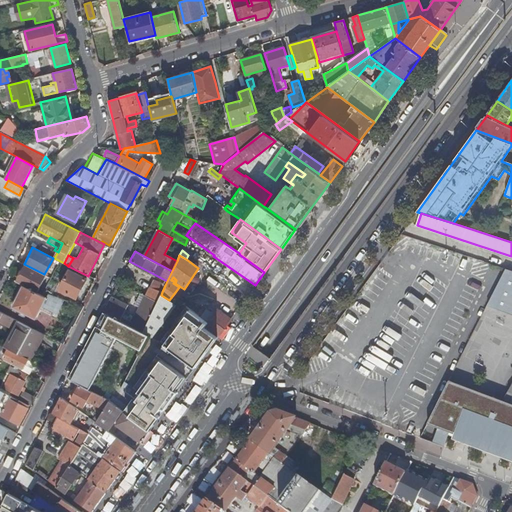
[(44,274),(24,264),(16,281),(23,285),(36,292),(44,274)]
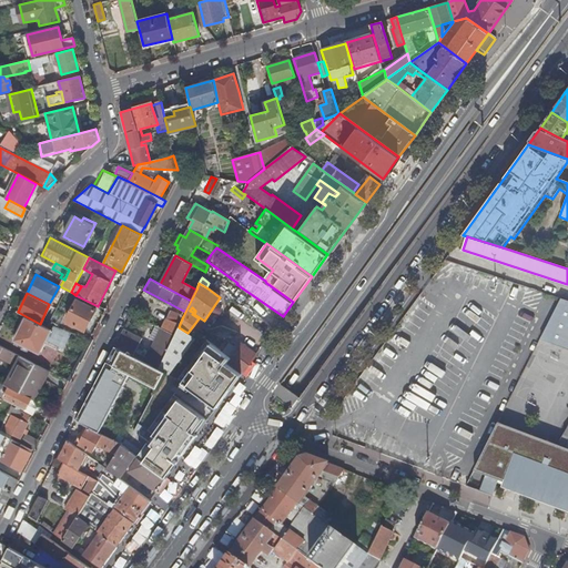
[(77,300),(66,321),(84,331),(95,310),(77,300)]
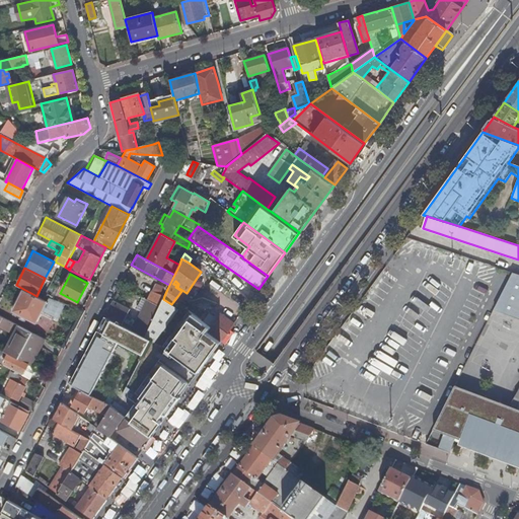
[(518,276),(512,274),(494,312),(518,319),(518,276)]
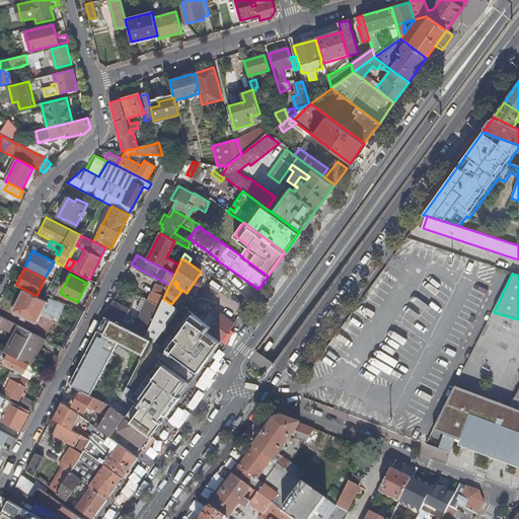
[(164,296),(167,289),(157,285),(153,292),(164,296)]
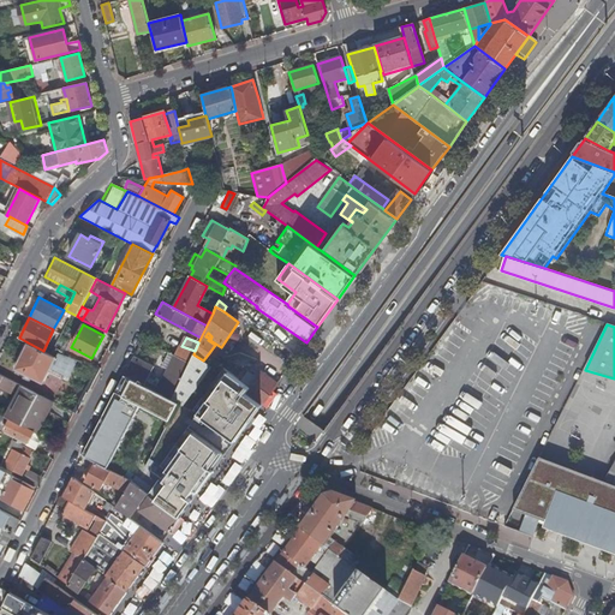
[(42,382),(49,368),(54,357),(49,354),(43,351),(28,342),(16,368),(42,382)]
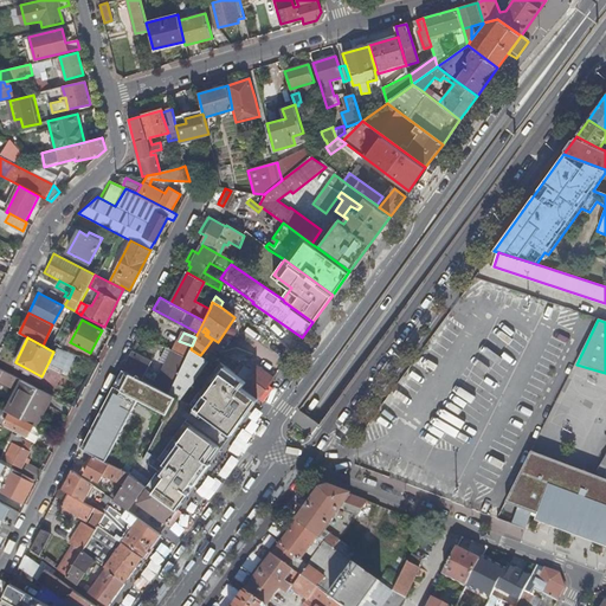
[(186,359),(191,349),(192,346),(179,341),(174,352),(186,359)]
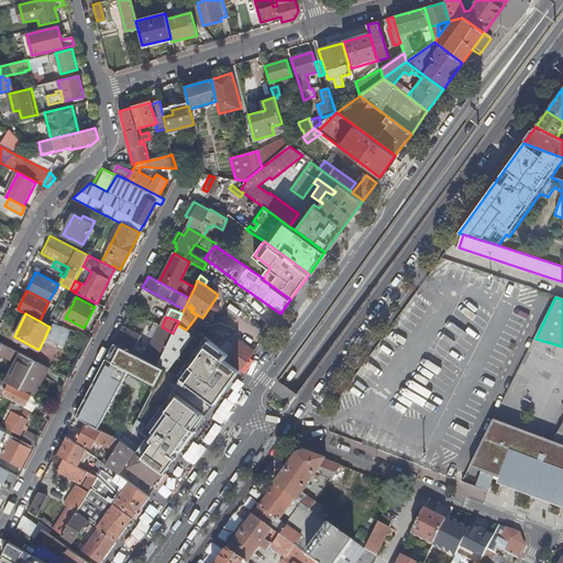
[(61,343),(67,328),(52,322),(50,327),(45,337),(61,343)]
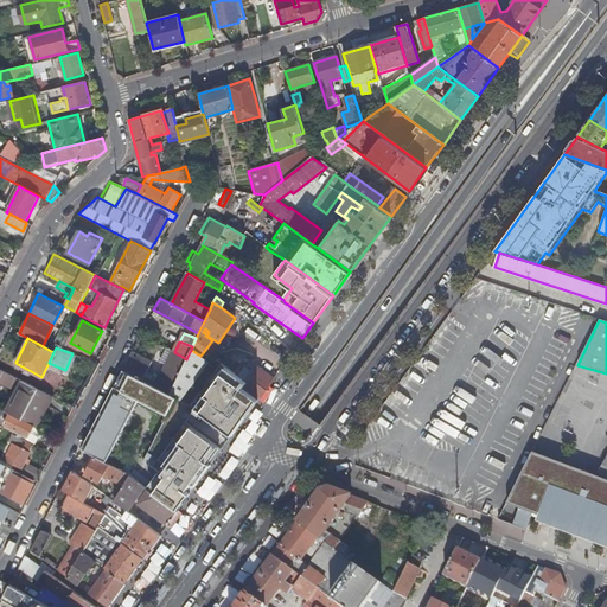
[(167,366),(174,352),(167,350),(160,363),(167,366)]
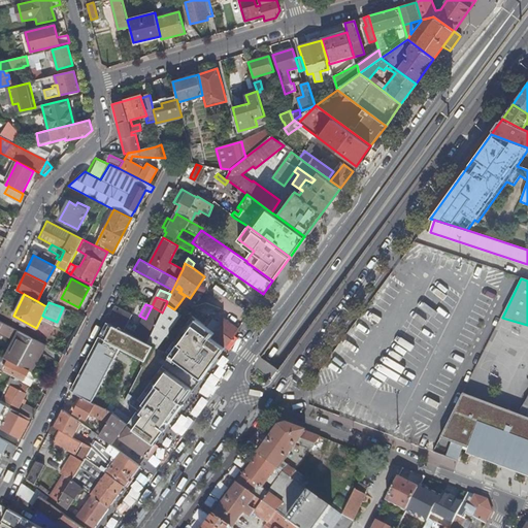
[(174,309),(166,304),(162,312),(146,342),(153,345),(159,349),(182,316),(174,309)]
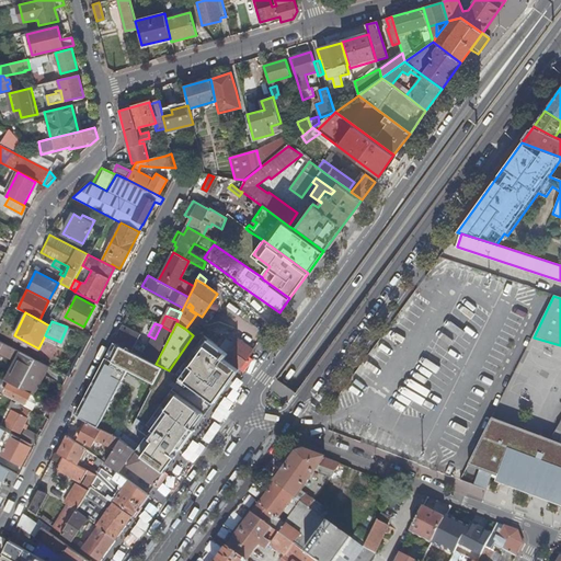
[(121,325),(112,343),(127,350),(137,355),(140,350),(133,346),(138,334),(121,325)]
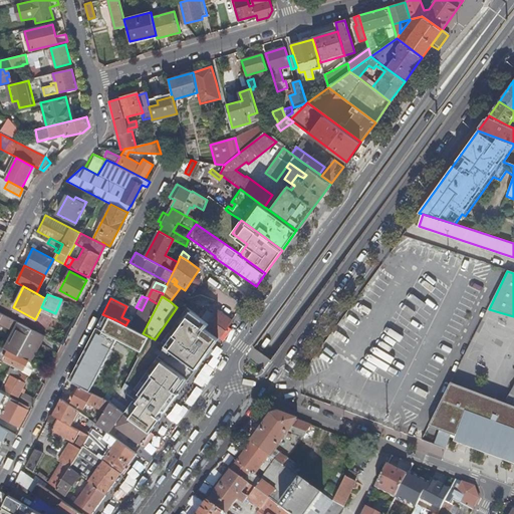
[(143,333),(158,304),(148,298),(142,310),(133,328),(143,333)]
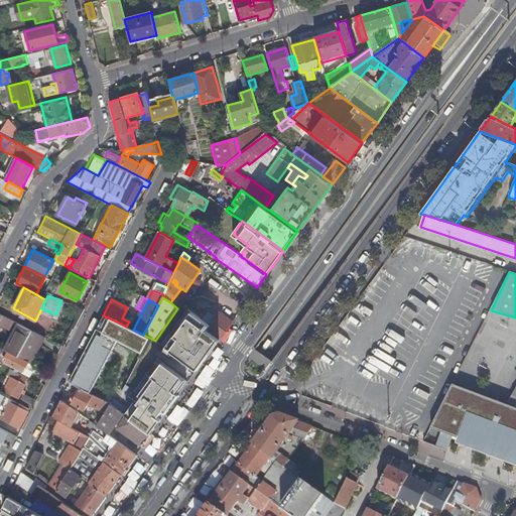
[(140,406),(131,419),(133,421),(150,433),(218,340),(206,331),(209,326),(203,321),(190,312),(165,347),(170,351),(139,395),(142,397),(137,403),(140,406)]
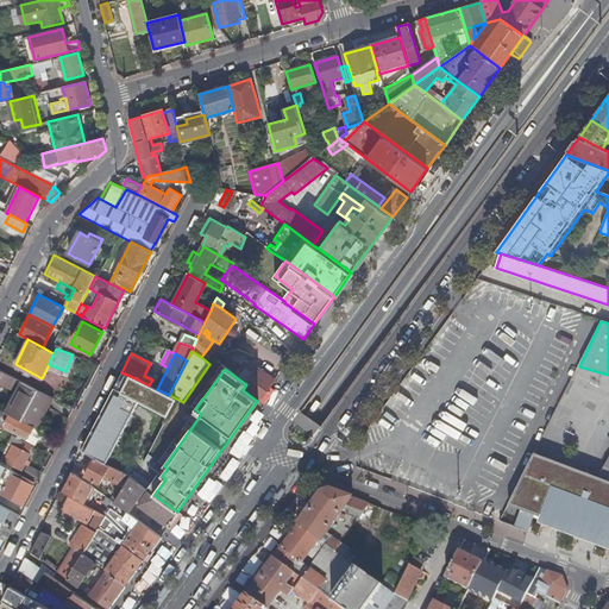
[(257,401),(272,380),(258,369),(249,381),(243,376),(239,380),(246,384),(243,390),(257,401)]
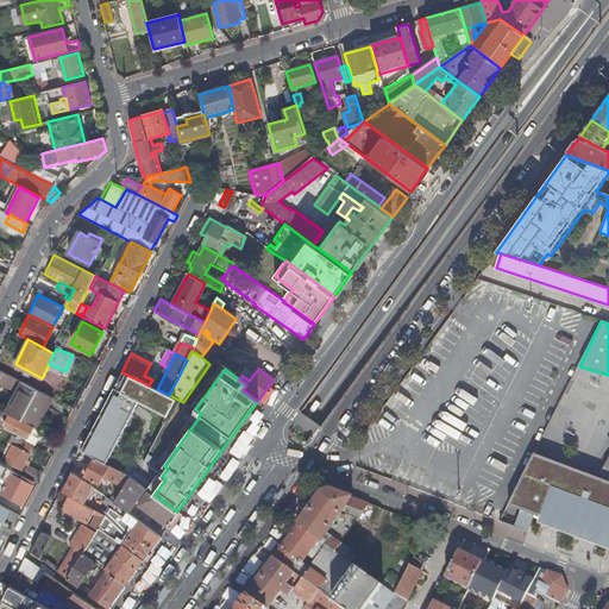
[(0,408),(0,426),(1,427),(2,428),(4,425),(26,437),(50,396),(0,370),(0,382),(17,391),(20,394),(10,414),(5,412),(0,408)]
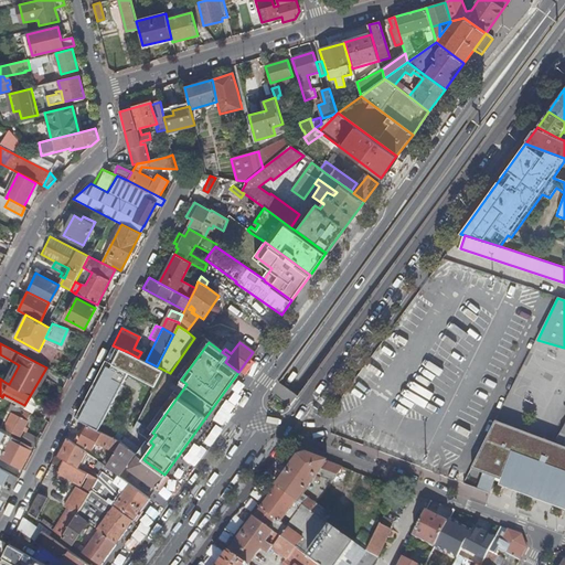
[(128,352),(113,345),(75,418),(84,423),(97,430),(127,372),(155,386),(163,370),(157,366),(146,361),(138,358),(128,352)]
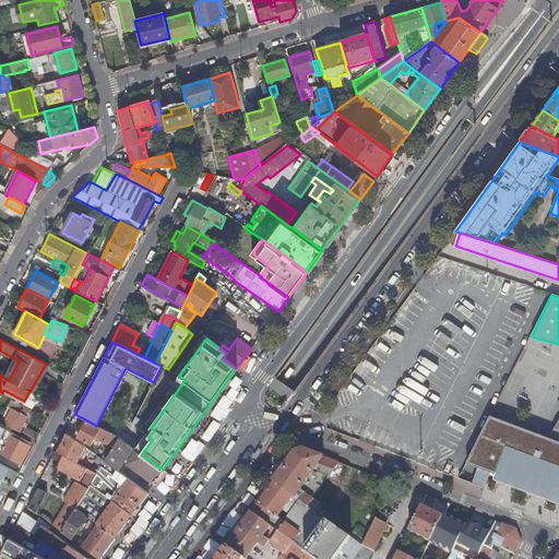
[(15,359),(4,378),(9,380),(19,361),(15,359)]
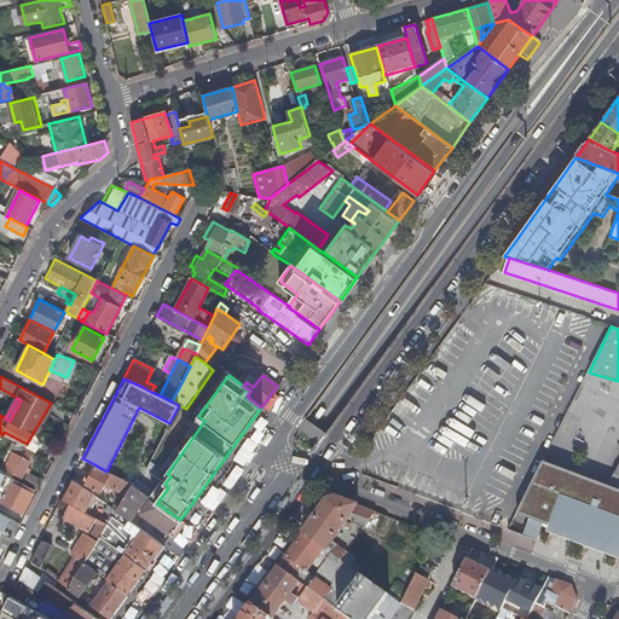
[(13,440),(3,435),(1,434),(0,437),(0,443),(9,447),(13,440)]
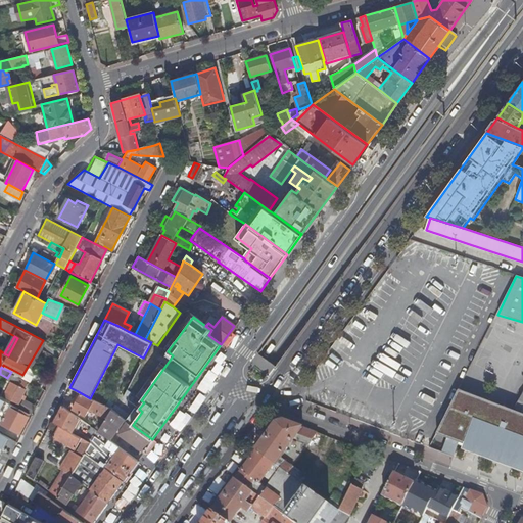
[(21,398),(24,394),(26,389),(25,388),(28,383),(21,380),(18,385),(11,381),(4,395),(18,403),(21,398)]
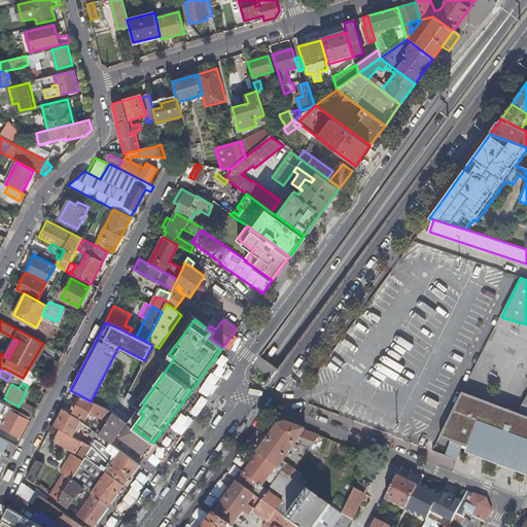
[(488,402),(468,395),(461,392),(438,437),(453,443),(452,445),(449,444),(444,456),(455,460),(460,447),(461,446),(471,449),(473,443),(483,446),(482,449),(501,456),(502,453),(512,456),(511,459),(526,464),(526,417),(516,413),(497,406),(494,412),(486,409),(488,402)]
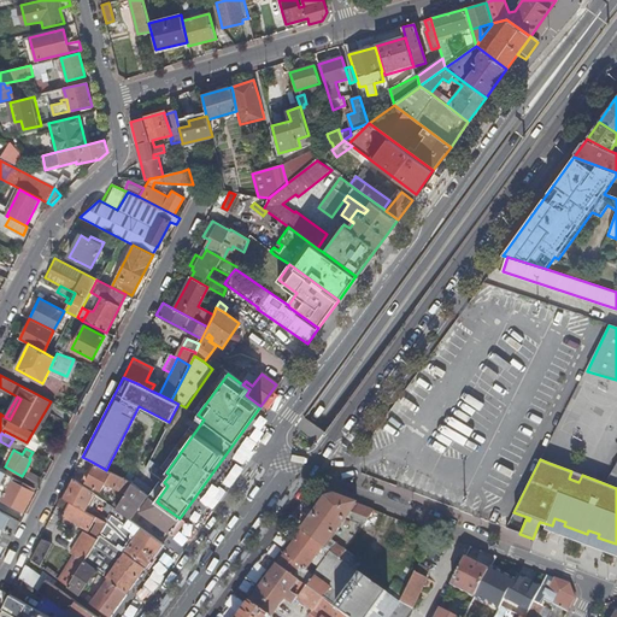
[(106,470),(92,462),(82,480),(101,489),(105,481),(125,494),(133,483),(106,470)]
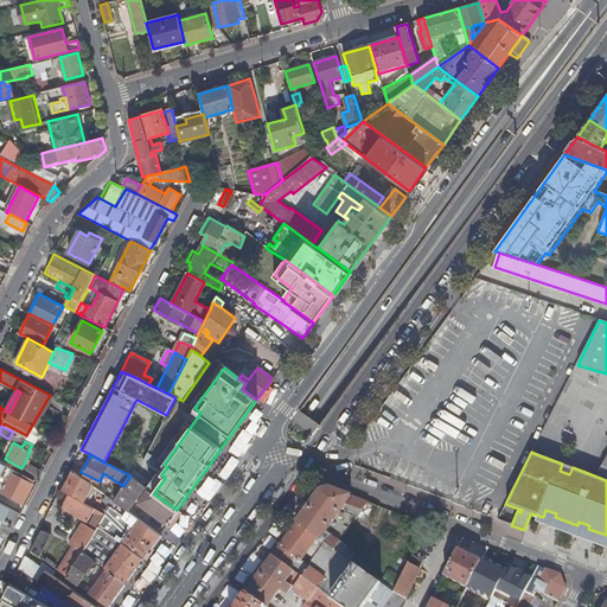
[(0,475),(1,477),(8,480),(12,472),(13,470),(0,461),(0,475)]
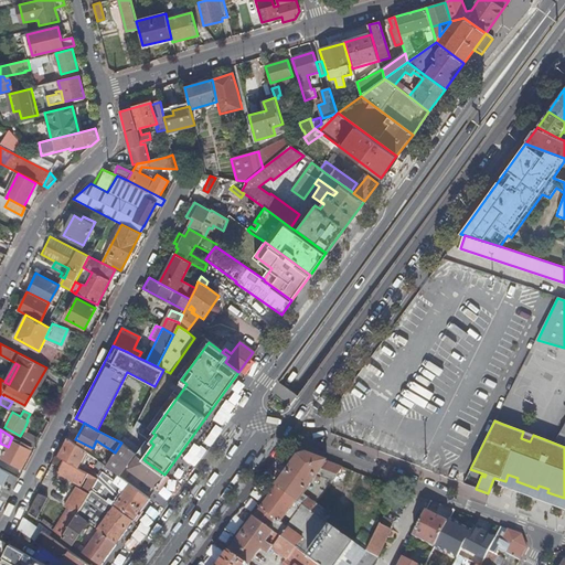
[(20,440),(34,448),(40,438),(25,432),(24,430),(24,432),(20,440)]
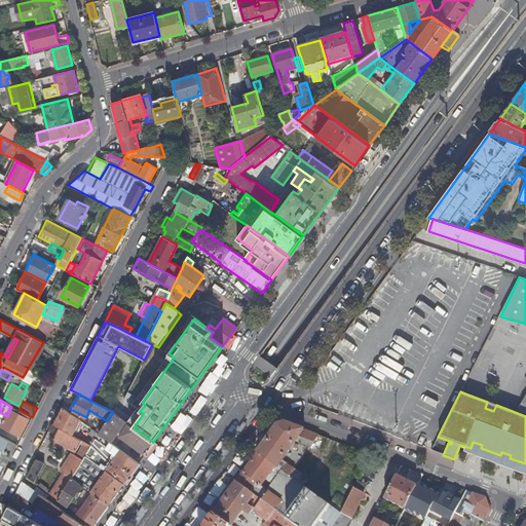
[(496,405),(487,402),(485,408),(493,411),(496,405)]
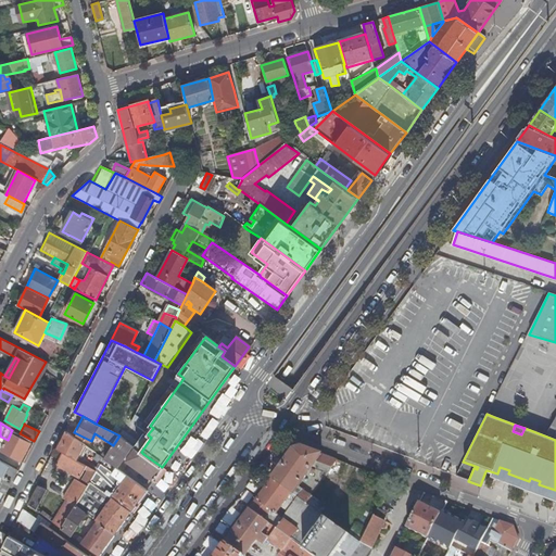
[(555,434),(553,434),(555,428),(548,425),(544,436),(555,440),(555,434)]
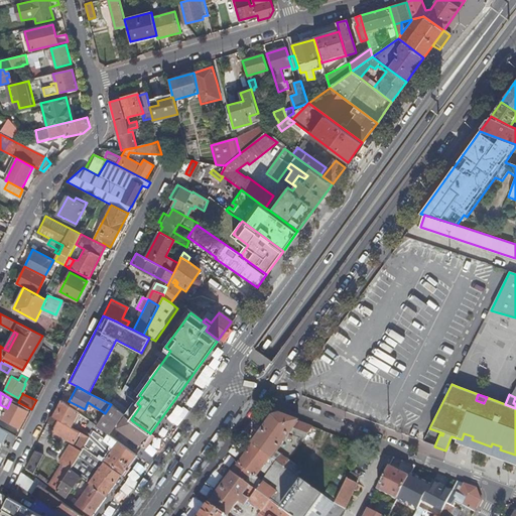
[(61,400),(52,417),(57,419),(73,428),(80,413),(61,400)]
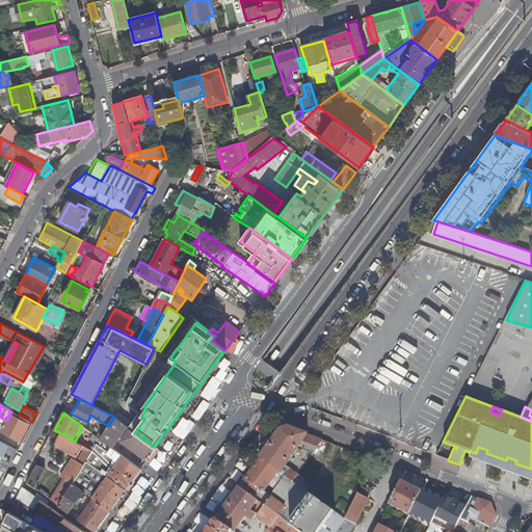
[(3,425),(4,425),(1,432),(19,442),(28,424),(10,414),(7,421),(5,424),(4,424),(3,425)]
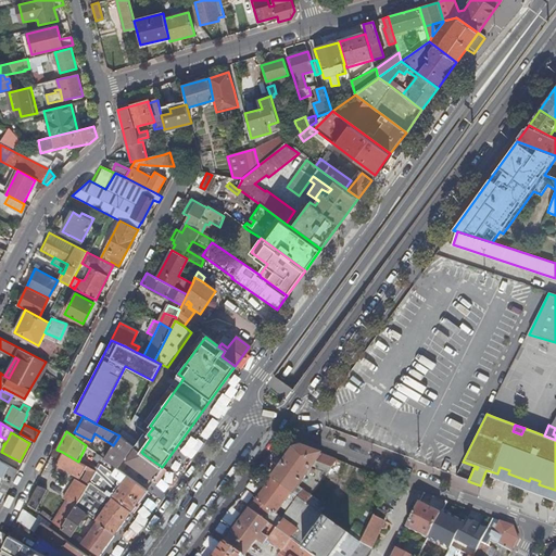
[(119,436),(113,445),(104,458),(116,467),(133,445),(119,436)]
